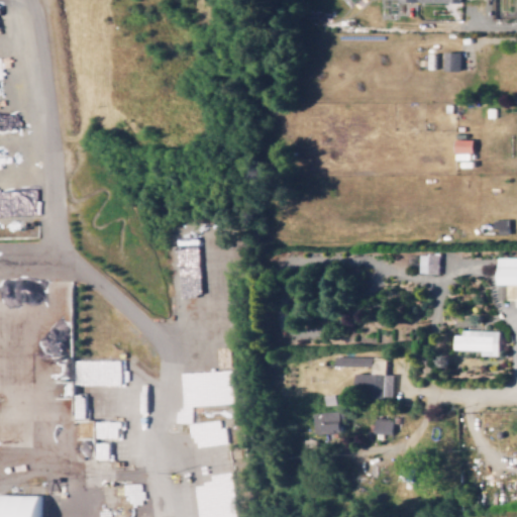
[(461,50),(445,52),(445,70),(462,70),(461,50)]
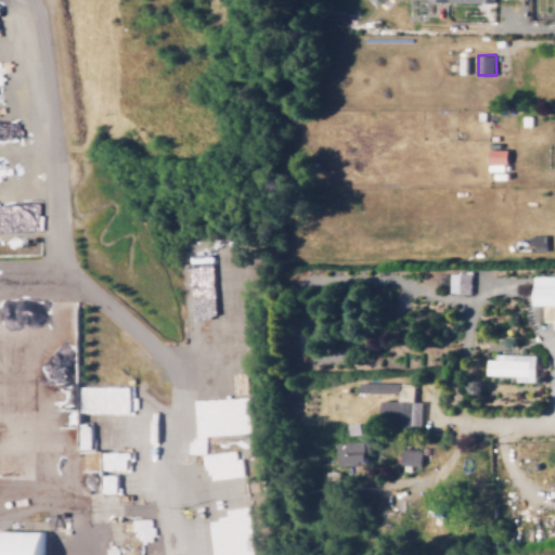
[(0,143),(14,144),(15,128),(0,127),(0,143)]
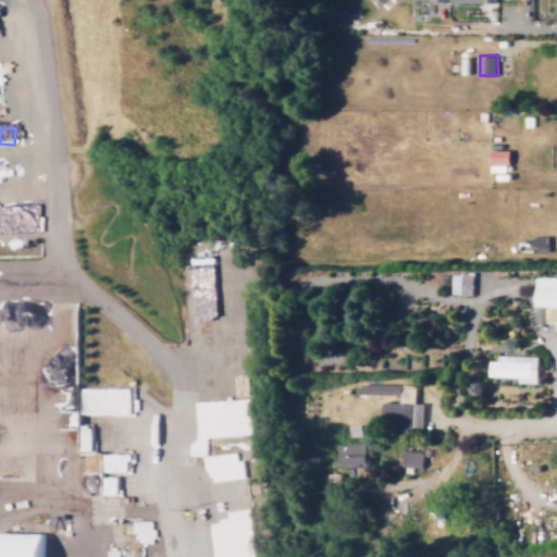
[(510,164),(511,150),(492,149),(492,163),(510,164)]
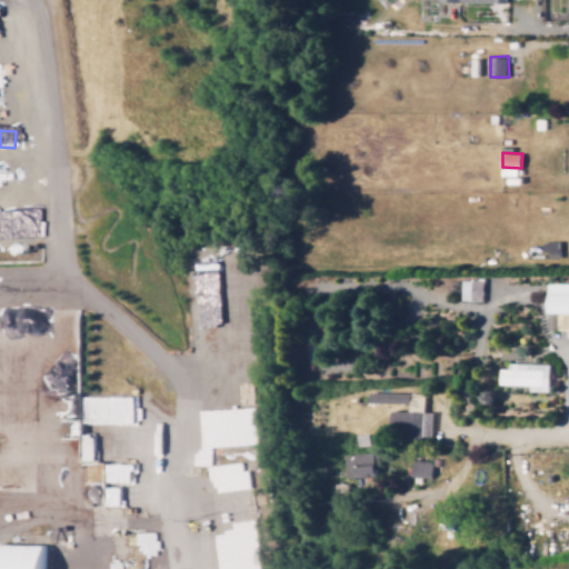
[(561,241),(543,241),(545,256),(562,255),(561,241)]
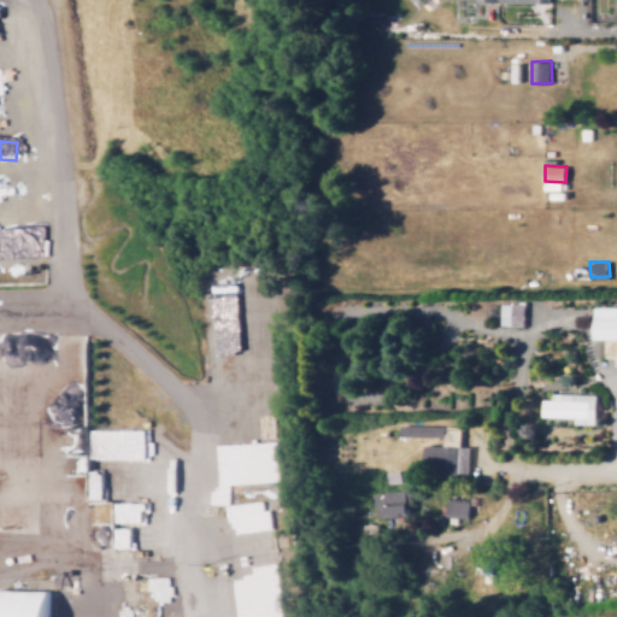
[(217,365),(272,358),(268,324),(285,322),(278,274),(262,276),(259,263),(241,265),(247,313),(238,315),(230,266),(204,270),(217,365)]
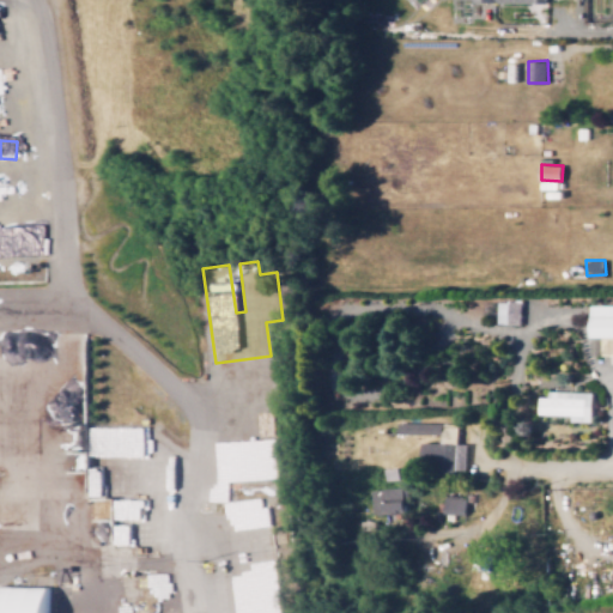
[(522,323),(522,302),(499,301),(499,322),(522,323)]
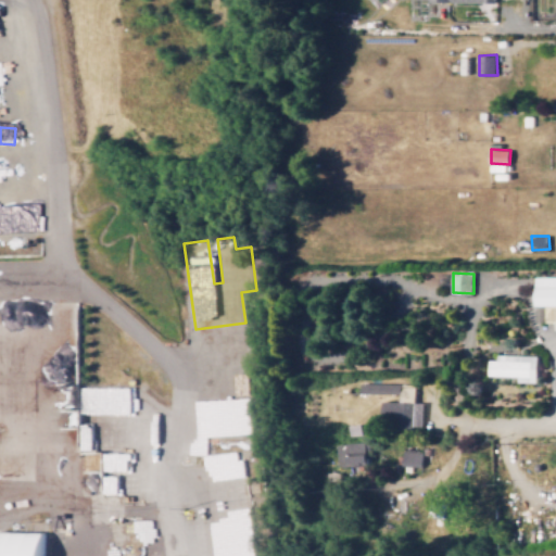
[(518,376),(518,381),(536,382),(538,356),(490,355),(490,375),(518,376)]
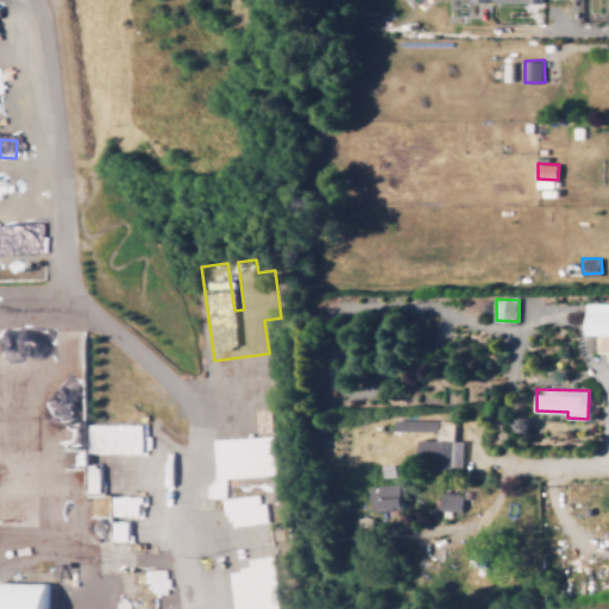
[(454,420),(408,420),(407,431),(439,431),(439,439),(420,439),(419,469),(464,469),(465,440),(454,440),(454,420)]
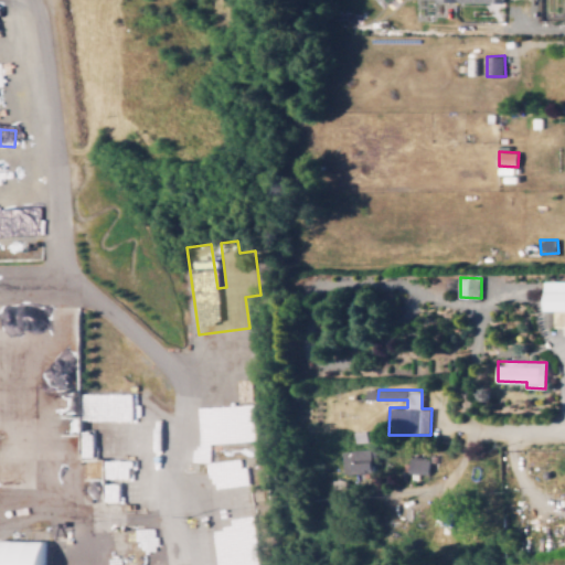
[(135,419),(135,391),(116,392),(116,398),(102,400),(102,420),(135,419)]
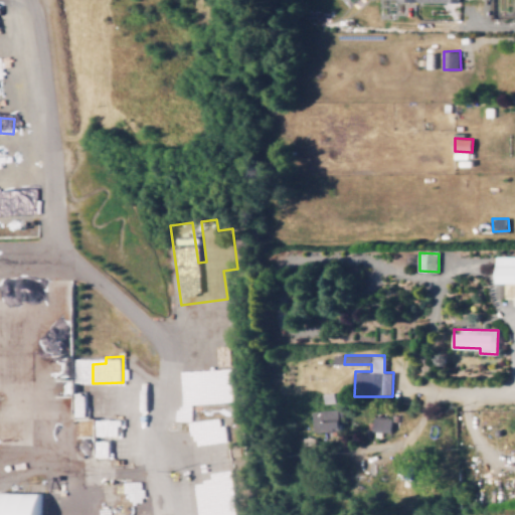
[(314,409),(314,432),(341,431),(340,408),(314,409)]
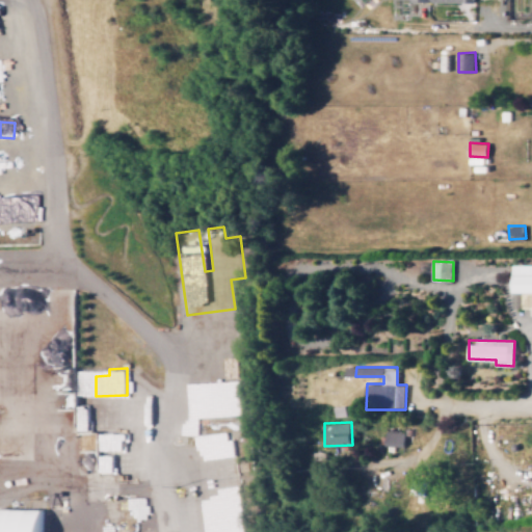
[(386,445),(405,446),(405,431),(387,430),(386,445)]
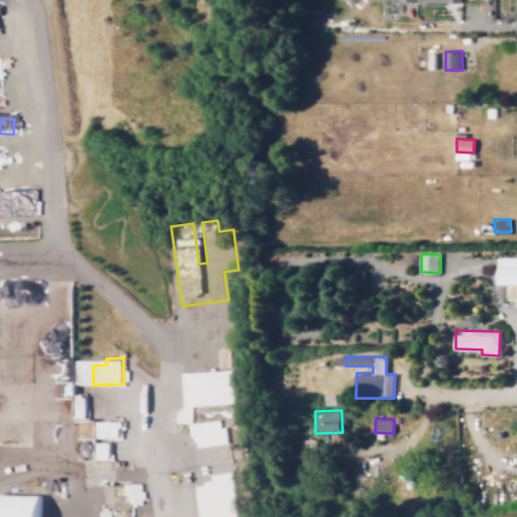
[(77,421),(77,437),(93,436),(93,421),(77,421)]
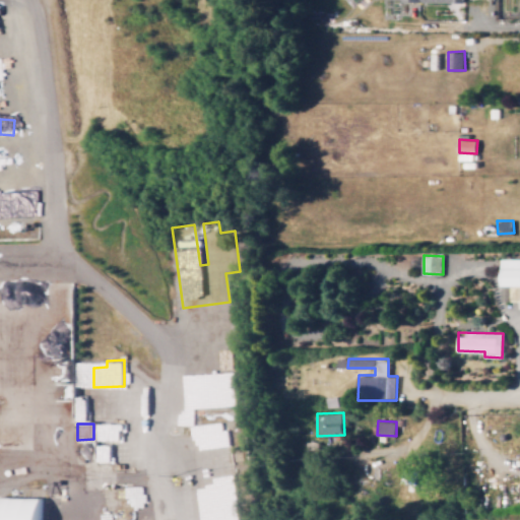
[(135,424),(102,425),(103,445),(136,444),(135,424)]
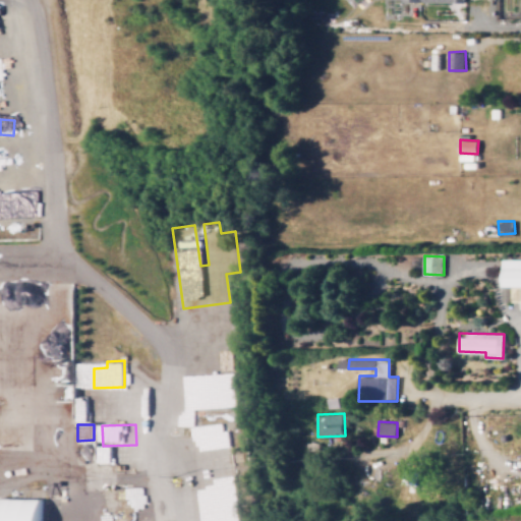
[(217,449),(220,462),(231,460),(229,447),(217,449)]
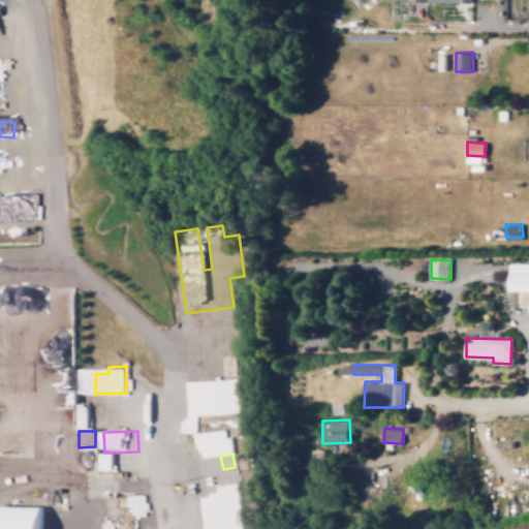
[(240,510),(239,490),(237,490),(237,476),(200,478),(201,511),(240,510)]
